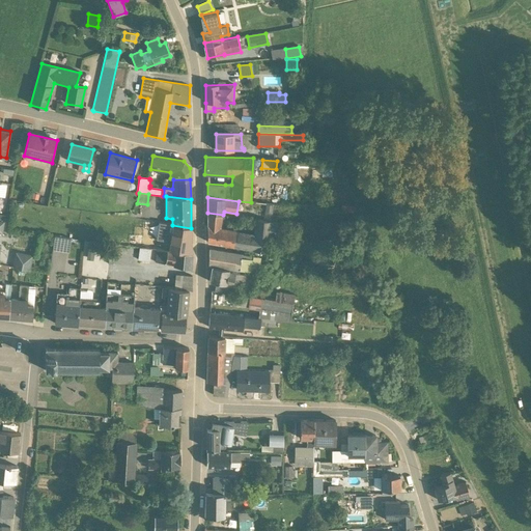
[(273,204),(266,204),(263,220),(281,223),(281,216),(272,215),(273,204)]
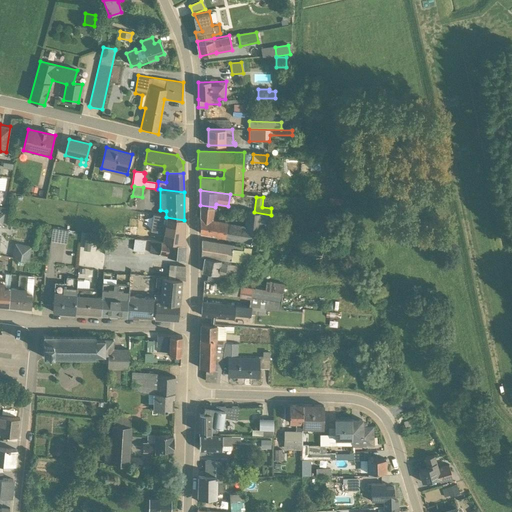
[(199,205),(199,225),(200,234),(258,243),(259,234),(260,231),(269,232),(271,215),(246,211),(246,212),(244,225),(213,219),(214,207),(200,205),(199,205)]
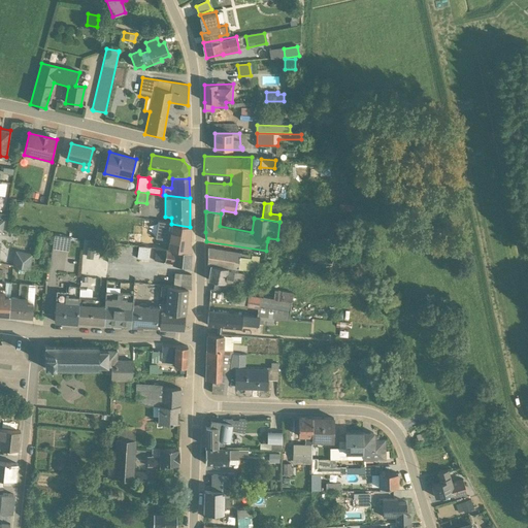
[(190,227),(171,224),(158,222),(155,239),(168,241),(190,244),(190,233),(190,227)]
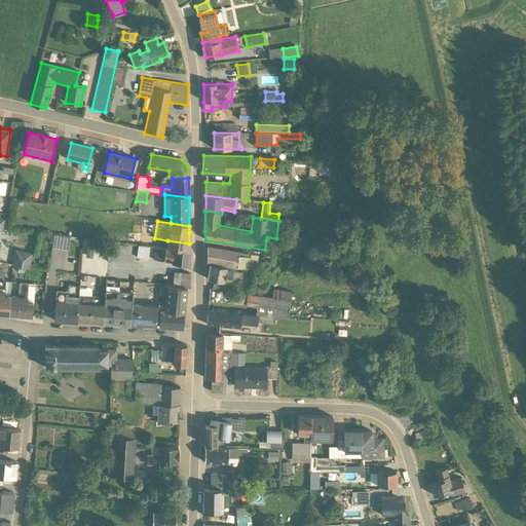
[(70,236),(53,234),(51,248),(68,251),(70,236)]
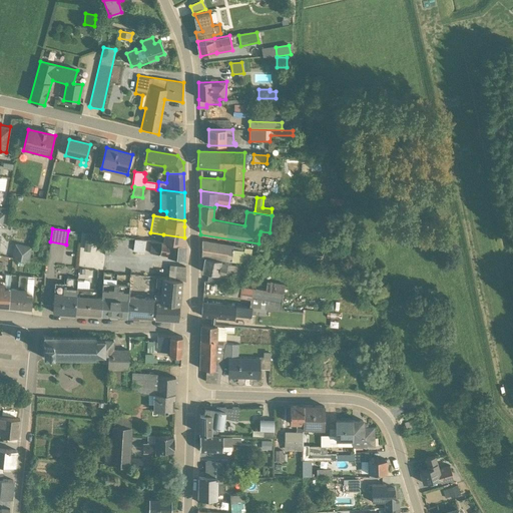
[(91,237),(85,236),(83,250),(90,251),(91,237)]
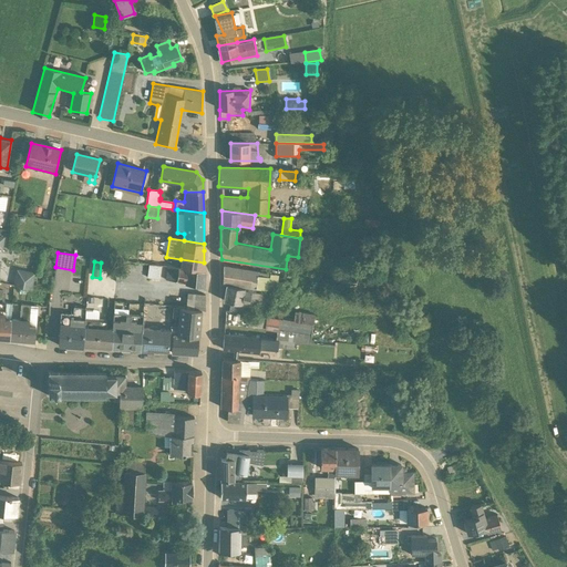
[(148,265),(147,278),(160,279),(161,266),(148,265)]
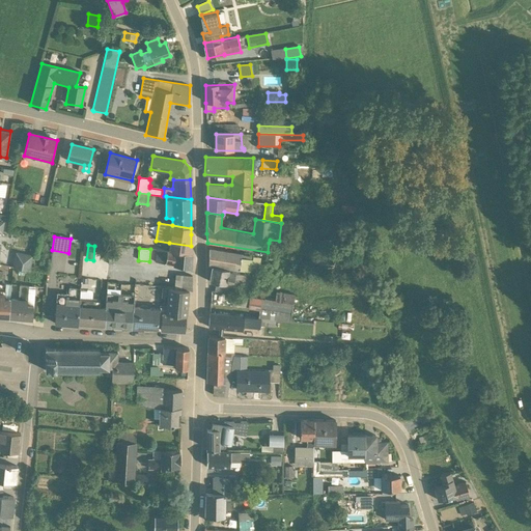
[(192,254),(156,249),(155,262),(165,263),(165,264),(191,269),(192,254)]
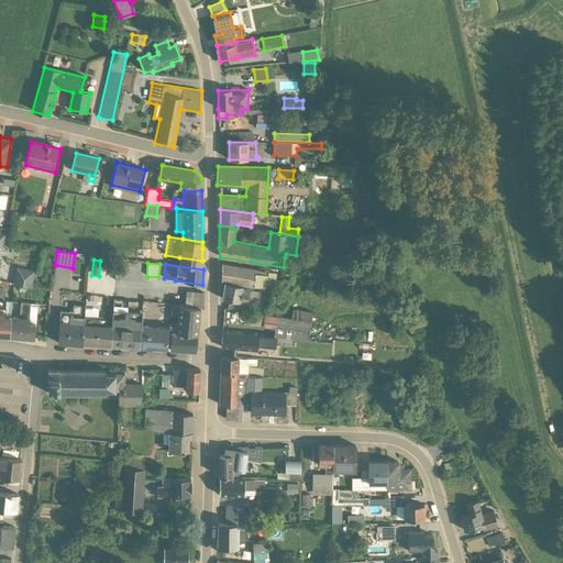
[(276,273),(221,264),(221,283),(253,287),(254,286),(273,289),(276,273)]
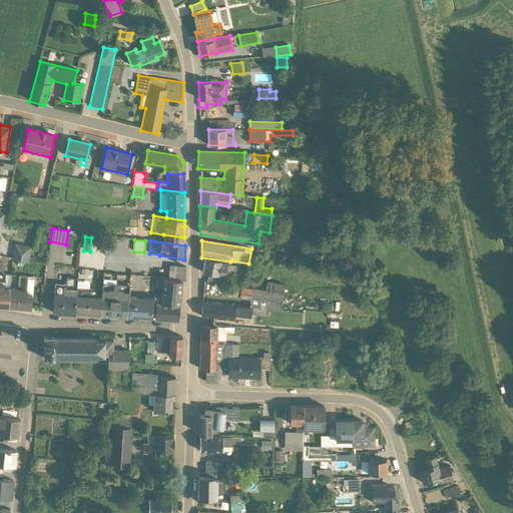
[(15,243),(12,259),(28,261),(31,246),(15,243)]
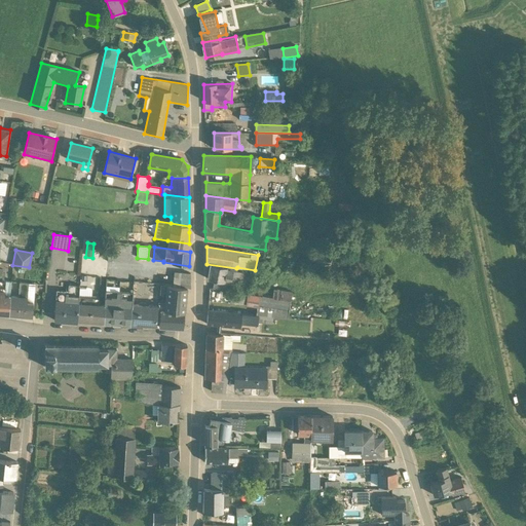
[(230,284),(249,286),(250,272),(236,271),(236,268),(210,264),(208,279),(214,280),(213,289),(229,292),(230,284)]
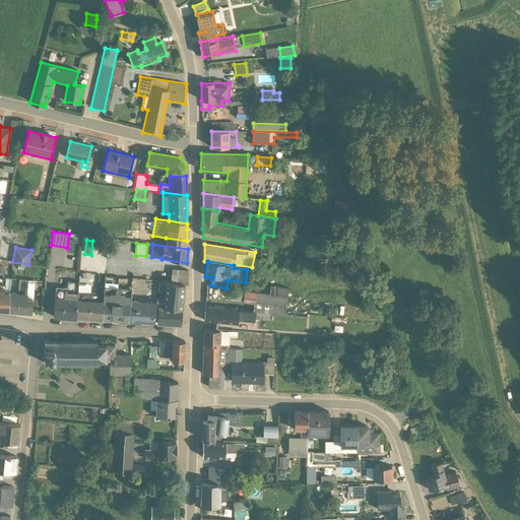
[(188,271),(172,269),(170,283),(184,284),(188,284),(188,271)]
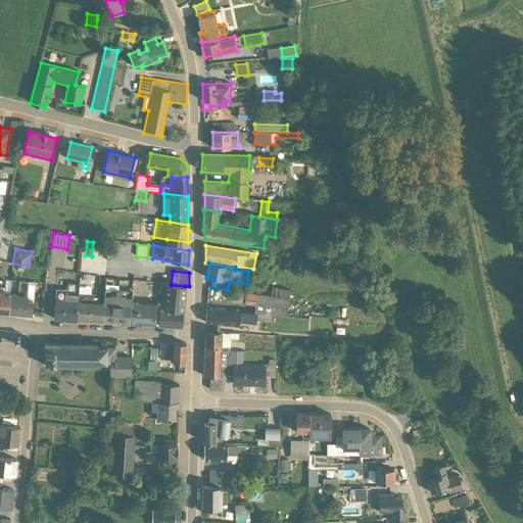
[(4,279),(0,278),(0,312),(8,313),(10,293),(11,280),(4,279)]
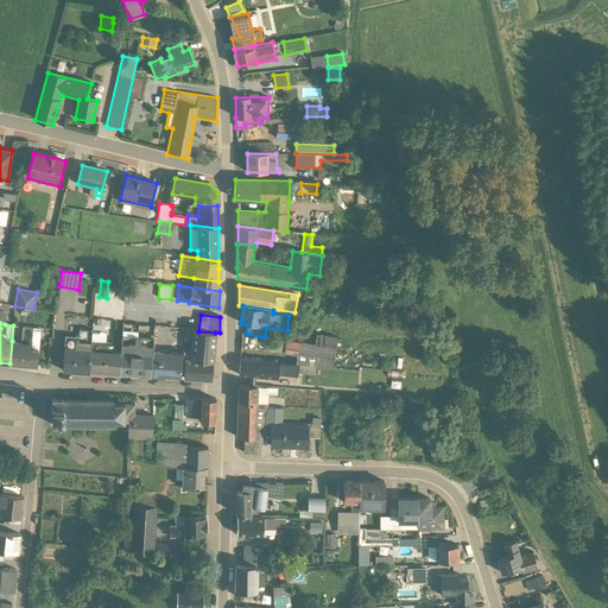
[(12,341),(10,363),(36,366),(40,328),(21,327),(20,342),(12,341)]
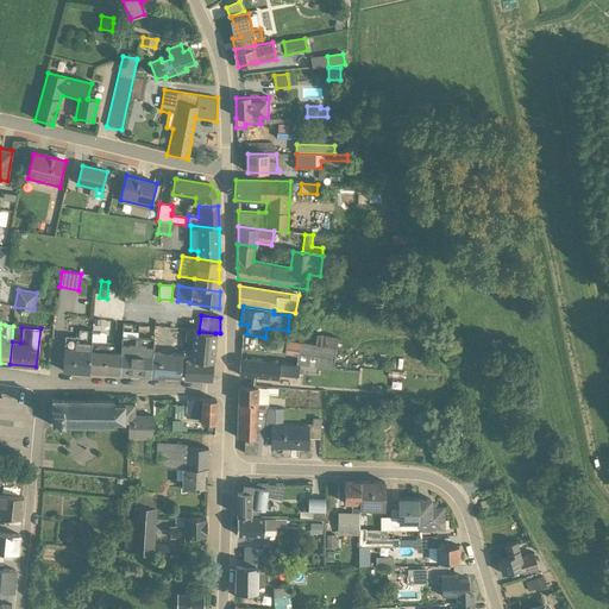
[(62,370),(89,370),(92,343),(92,338),(92,330),(76,328),(75,337),(64,336),(62,370)]
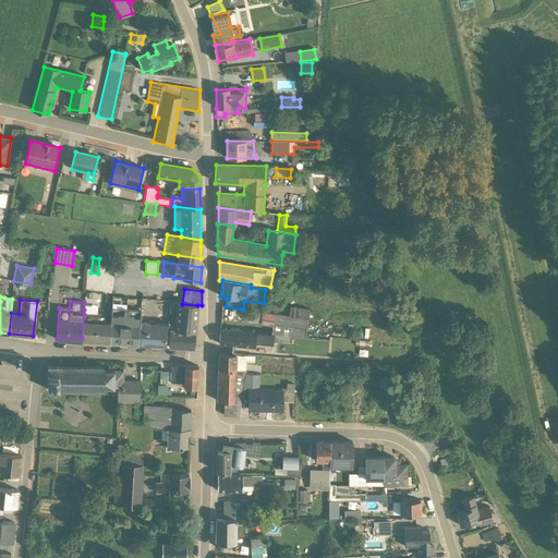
[(182,304),(170,302),(169,313),(174,313),(174,322),(168,320),(168,325),(167,330),(169,330),(170,329),(195,332),(197,305),(182,304)]
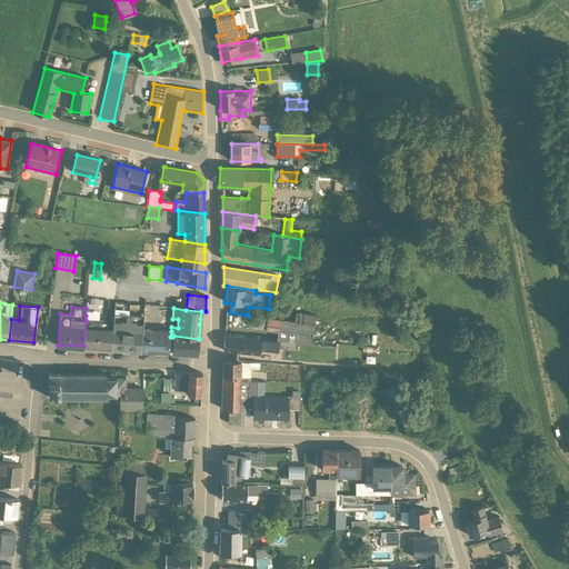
[(296,311),(293,321),(312,325),(315,315),(296,311)]
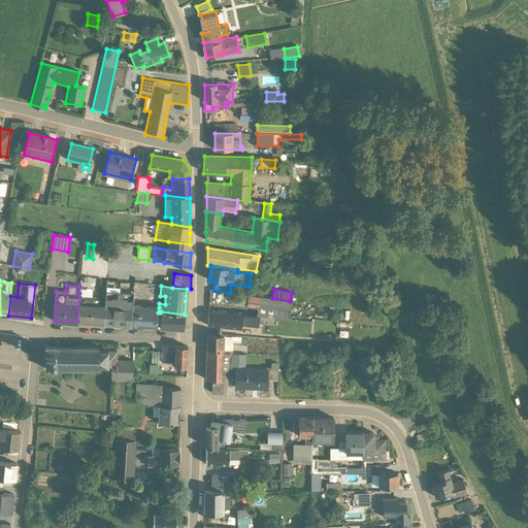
[(104,306),(104,323),(113,324),(113,326),(117,327),(119,293),(105,292),(104,306)]
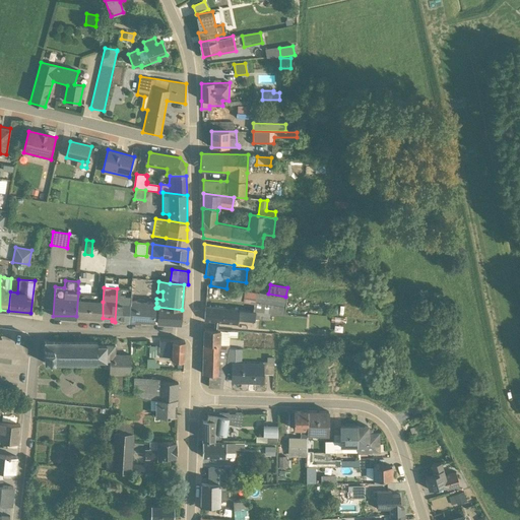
[(78,293),(76,316),(103,318),(103,302),(96,301),(98,294),(89,293),(90,289),(78,288),(78,293)]
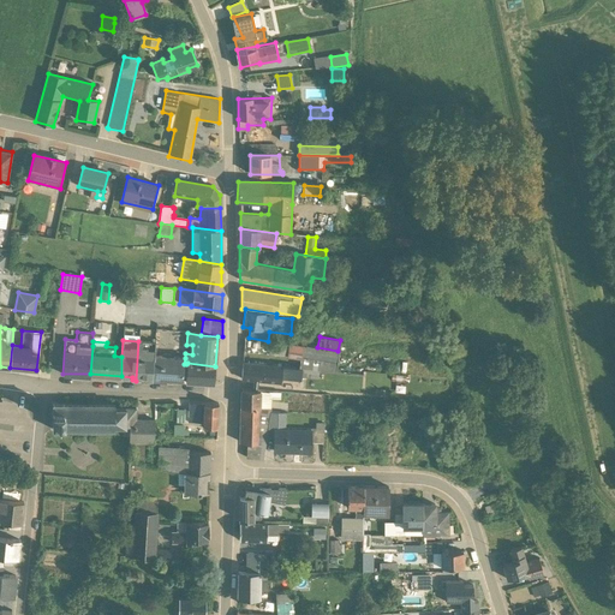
[(155,342),(138,341),(136,381),(151,381),(154,357),(155,342)]
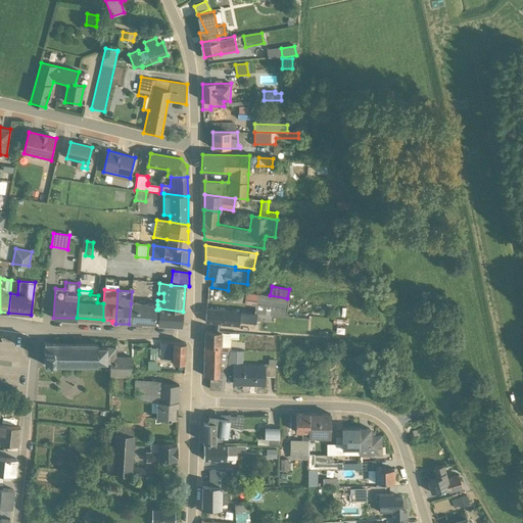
[(230,290),(230,291),(232,291),(232,298),(230,298),(229,301),(244,302),(244,303),(255,305),(254,313),(271,315),(285,316),(287,298),(230,290)]
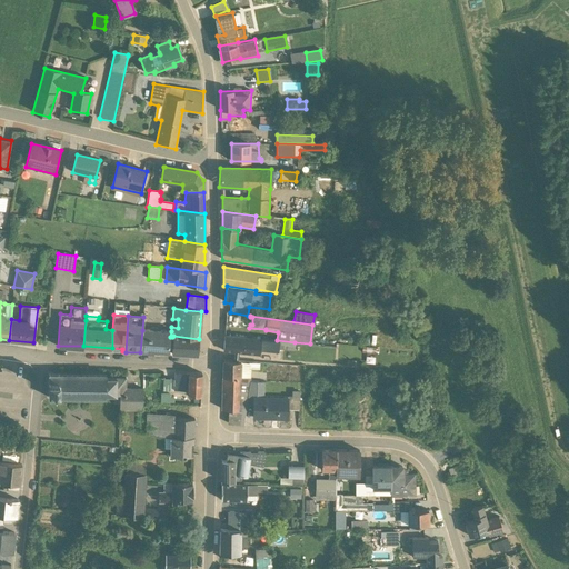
[(171,331),(142,330),(140,352),(153,353),(153,352),(169,352),(170,337),(171,331)]
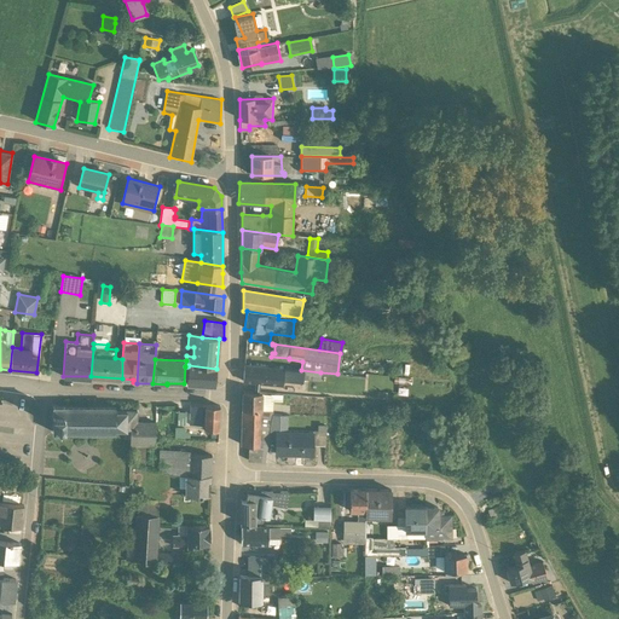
[(217,369),(189,365),(187,386),(215,387),(217,369)]
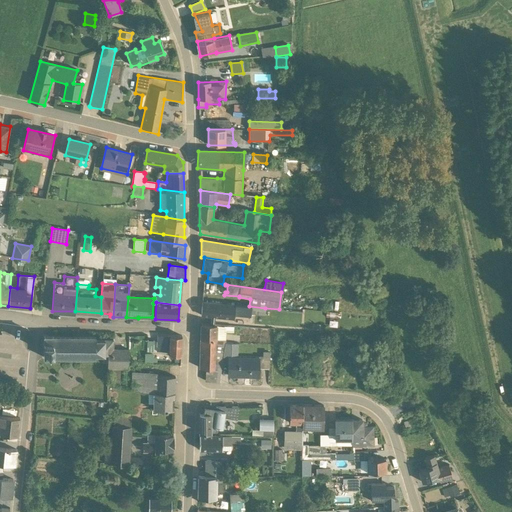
[(234,316),(250,317),(251,314),(265,315),(265,308),(202,303),(200,316),(212,317),(211,325),(214,325),(215,318),(234,319),(234,316)]
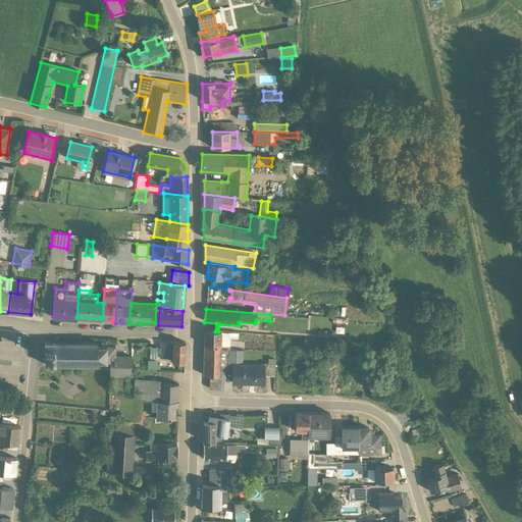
[(205,331),(204,346),(229,347),(229,338),(238,338),(238,332),(205,331)]
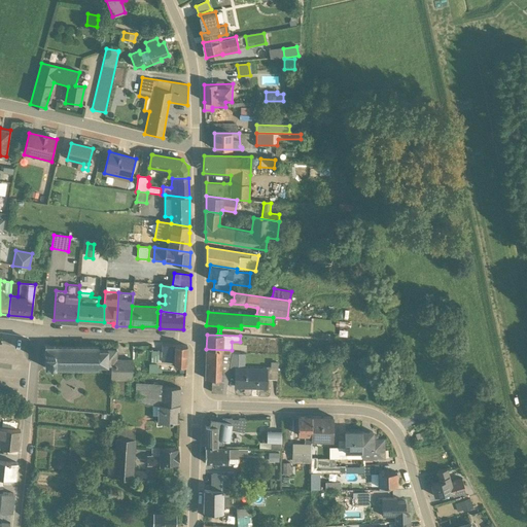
[(173,366),(185,366),(186,347),(162,346),(161,362),(173,363),(173,366)]
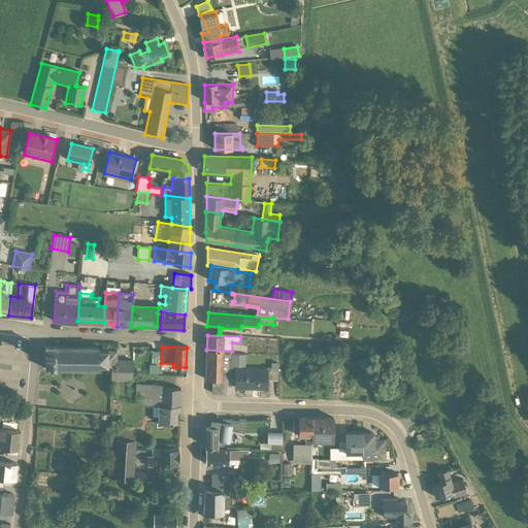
[(105,374),(110,374),(111,351),(98,351),(98,348),(55,348),(44,348),(44,353),(44,363),(44,369),(55,369),(98,369),(98,367),(104,367),(105,374)]
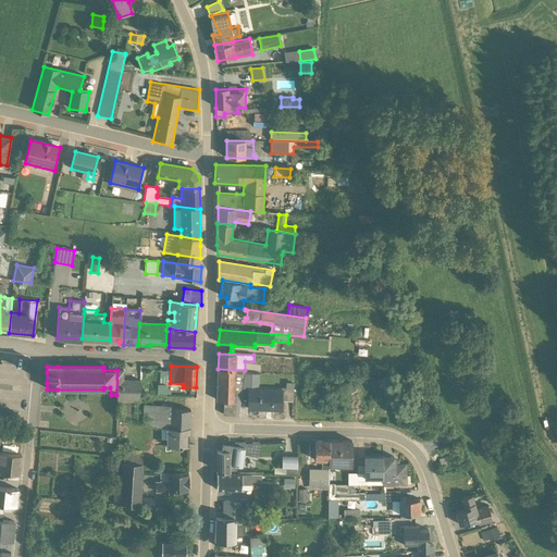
[(234,370),(218,369),(217,401),(223,401),(223,416),(233,416),(234,370)]
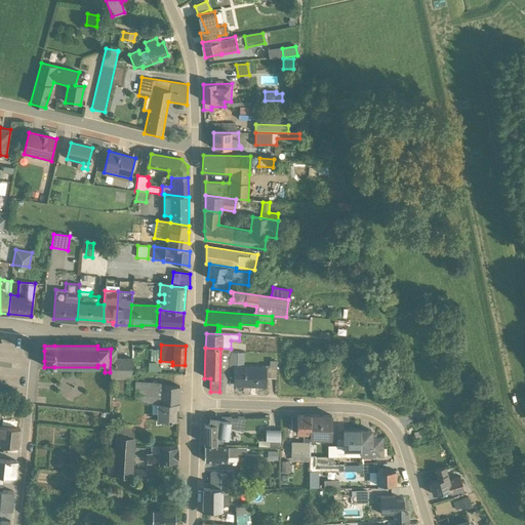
[(116,349),(111,349),(110,372),(110,377),(111,377),(123,377),(131,378),(131,364),(131,358),(115,358),(116,349)]
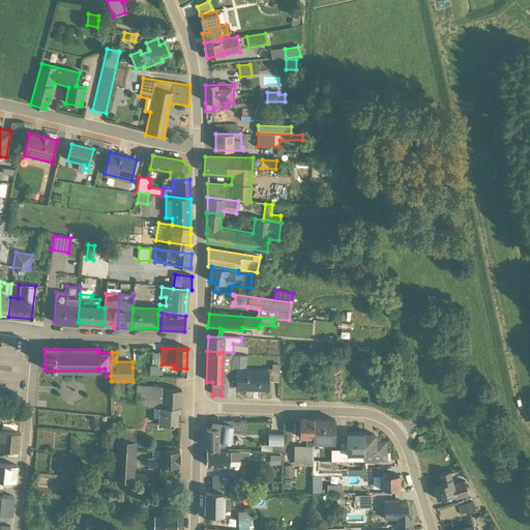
[(227,396),(233,352),(223,352),(222,395),(227,396)]
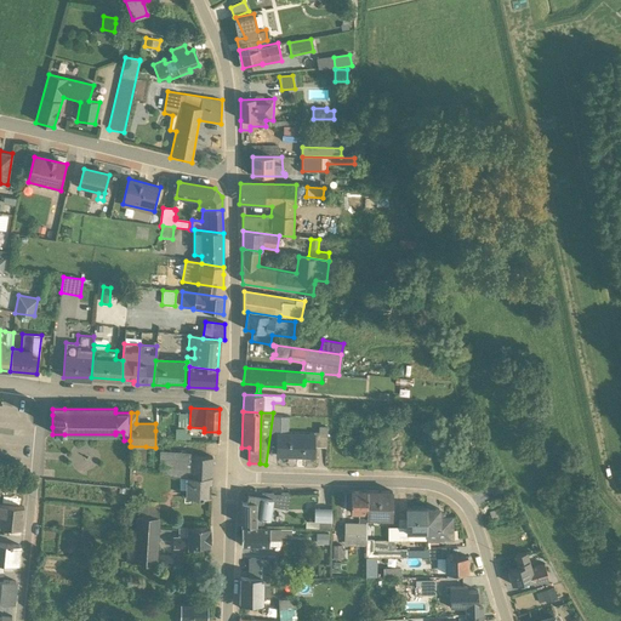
[(187,414),(176,414),(175,422),(177,423),(177,427),(186,427),(187,414)]
